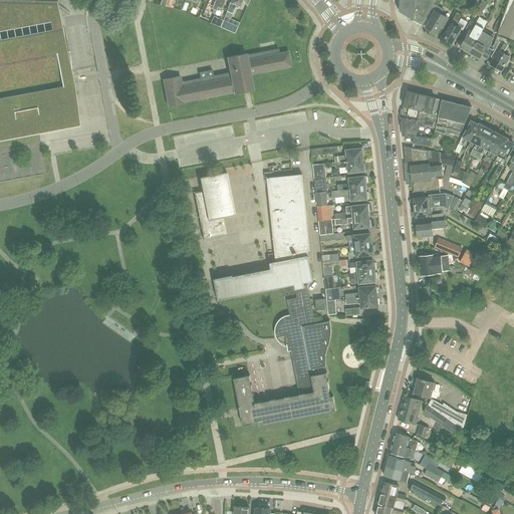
[(0,30),(58,20),(56,7),(59,6),(59,3),(55,3),(54,0),(53,0),(0,9),(0,30)]
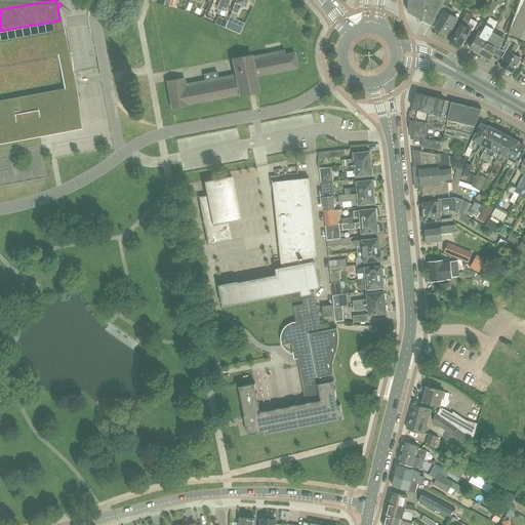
[(170,0),(169,6),(175,8),(177,0),(170,0)]
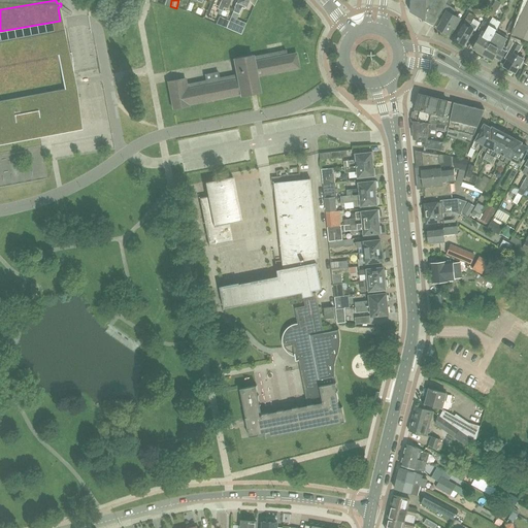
[(222,11),(223,9),(226,0),(221,0),(218,9),(222,11)]
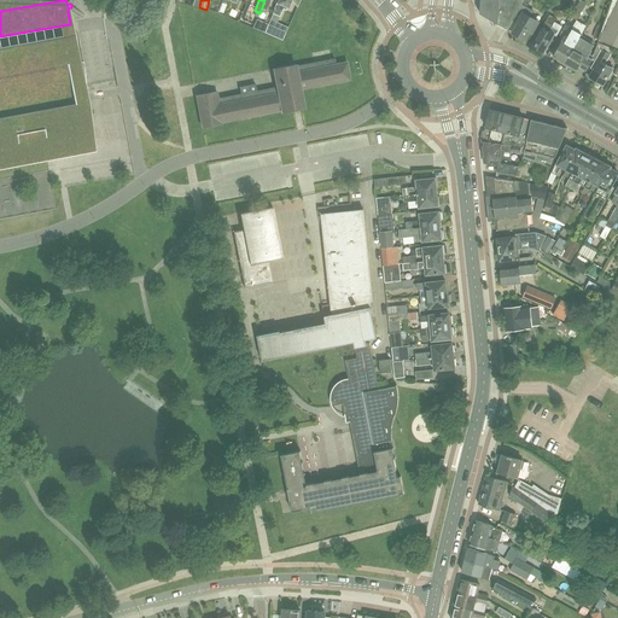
[(278,0),(270,17),(277,19),(284,0),(278,0)]
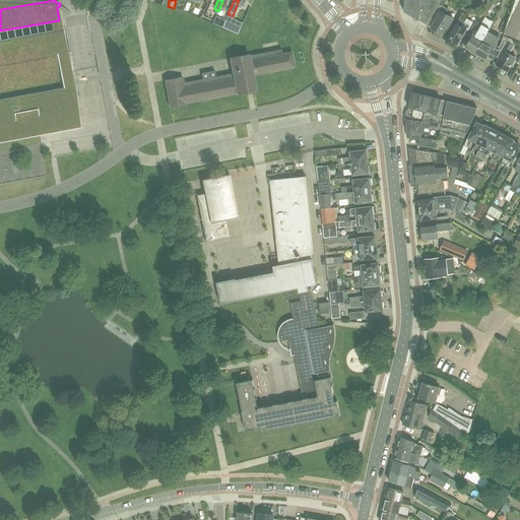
[(404,0),(404,12),(418,20),(427,25),(431,17),(439,4),(441,0),(404,0)]
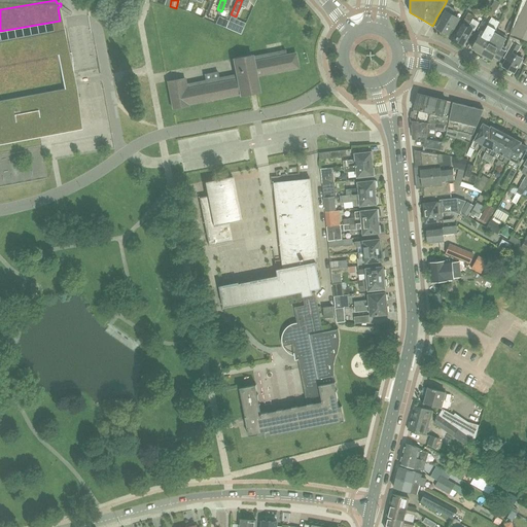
[(526,0),(522,0),(511,34),(526,40),(526,0)]
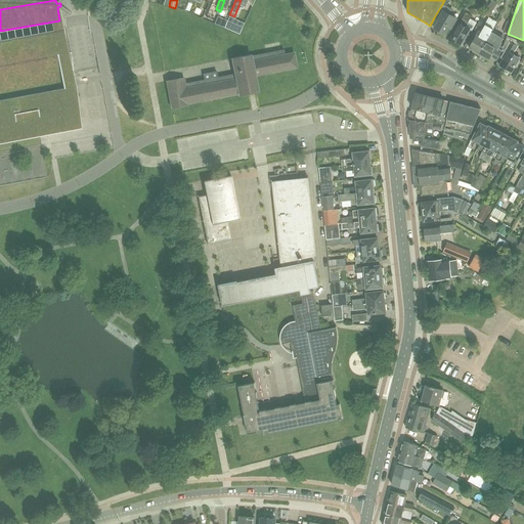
[(496,5),(491,2),(484,14),(489,17),(496,5)]
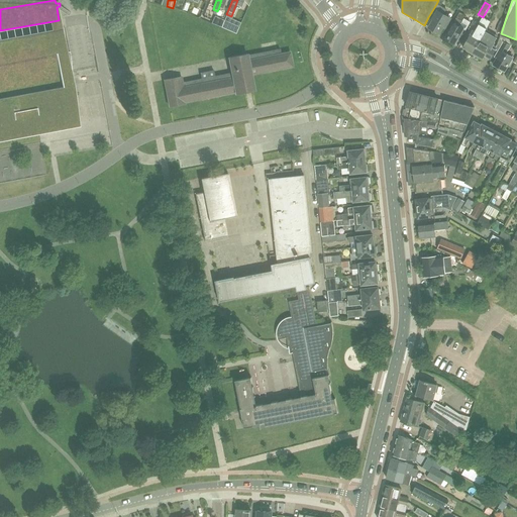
[(439,34),(443,27),(445,28),(451,19),(443,14),(446,9),(436,4),(428,17),(432,19),(433,20),(428,27),(433,30),(432,31),(437,33),(437,32),(439,34)]
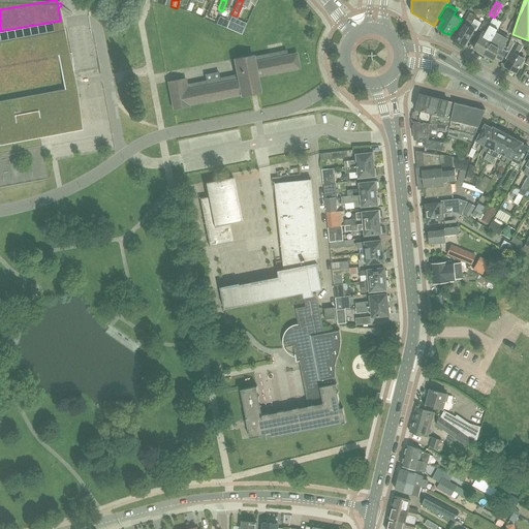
[(480,24),(474,20),(476,17),(470,12),(455,39),(466,45),(474,31),(476,32),(480,24)]
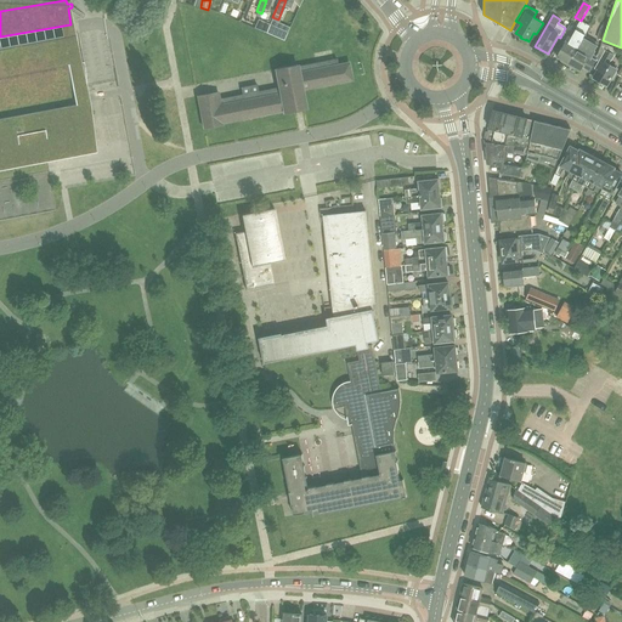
[(267,33),(271,26),(259,20),(255,28),(267,33)]
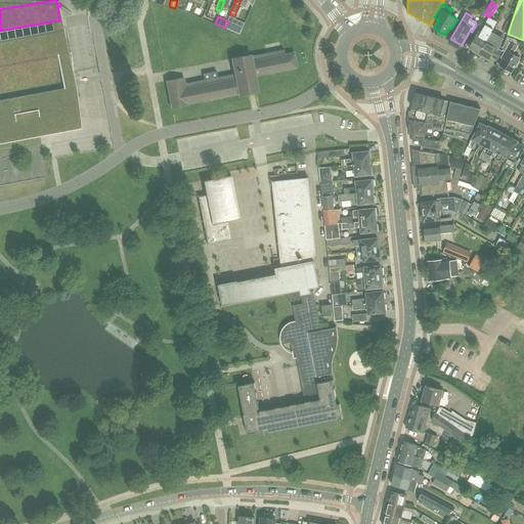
[(228,22),(225,28),(239,34),(243,28),(228,22)]
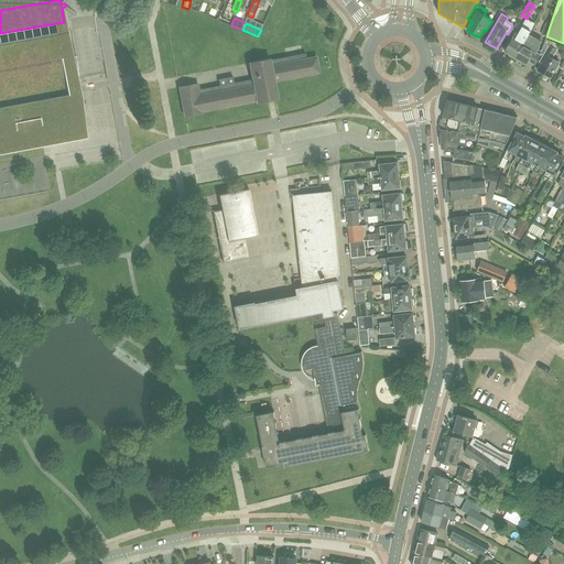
[(509,55),(514,58),(530,34),(531,33),(532,31),(523,26),(516,40),(512,38),(505,51),(510,54),(509,55)]
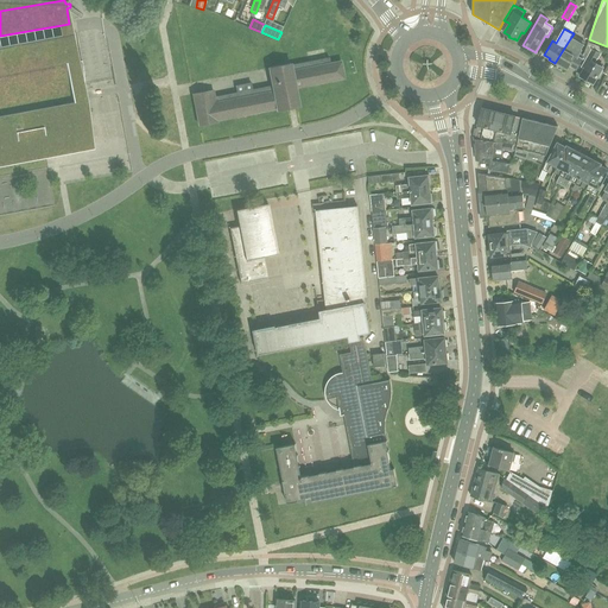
[(0,162),(44,153),(92,145),(87,100),(86,96),(86,93),(82,61),(76,62),(71,33),(0,46),(0,162)]
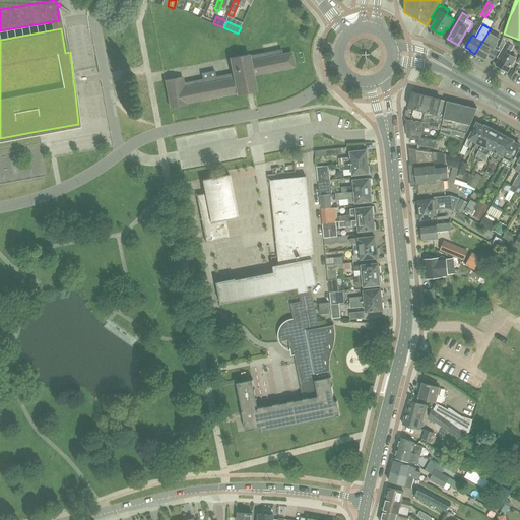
[(490,30),(489,31),(474,54),(480,58),(481,56),(485,59),(488,56),(494,60),(501,49),(497,46),(499,43),(498,42),(501,37),(490,30)]
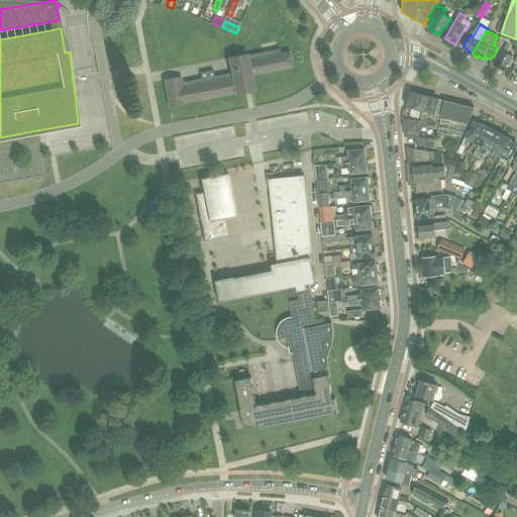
[(510,45),(504,42),(496,57),(497,58),(493,65),(498,68),(498,69),(503,72),(503,71),(504,71),(509,64),(510,65),(513,60),(511,59),(512,58),(506,54),(510,45)]
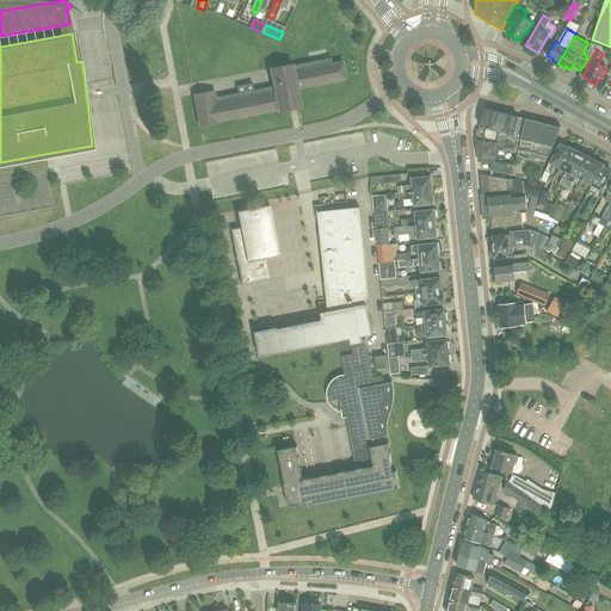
[(236,87),(238,93),(215,98),(214,91),(195,94),(201,127),(217,123),(216,121),(278,109),(279,111),(290,109),(294,109),(298,107),(301,107),(296,88),(345,79),(343,62),(332,65),(331,59),(292,66),(291,65),(270,68),(271,74),(273,86),(253,91),(252,84),(245,85),(236,87)]
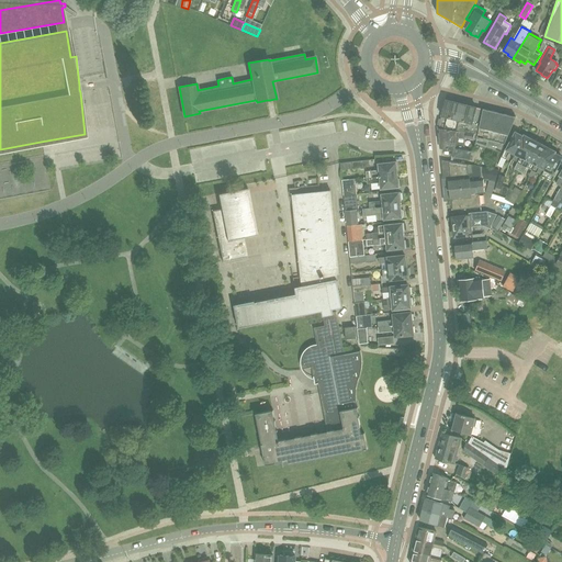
[(479,135),(483,110),(446,100),(440,122),(439,128),(459,132),(478,134),(479,135)]
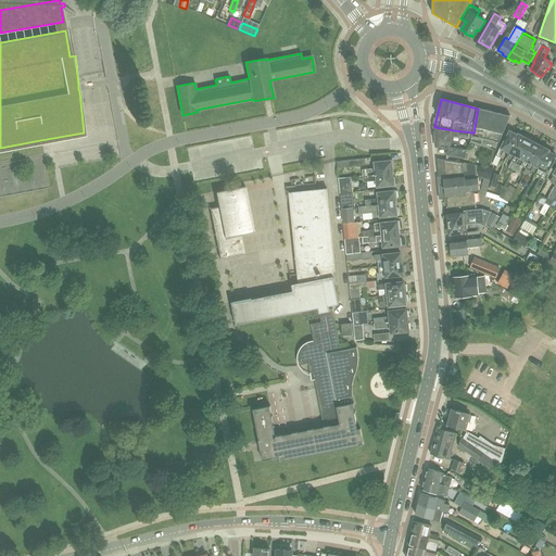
[(495,152),(510,116),(478,109),(474,134),(472,133),(471,139),(470,142),(484,148),(495,152)]
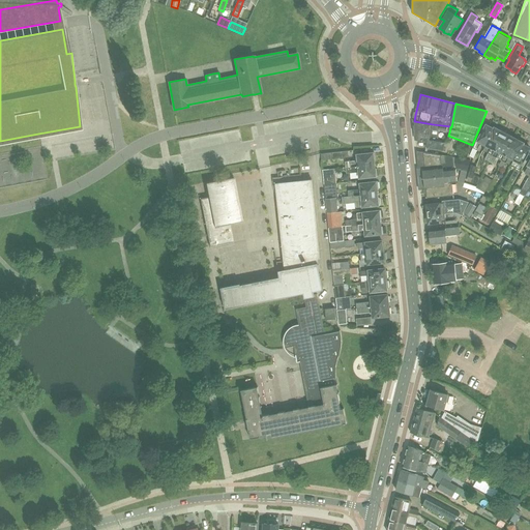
[(449,133),(450,126),(433,124),(414,121),(415,138),(416,140),(428,142),(427,148),(443,151),(444,142),(438,141),(439,130),(449,133)]
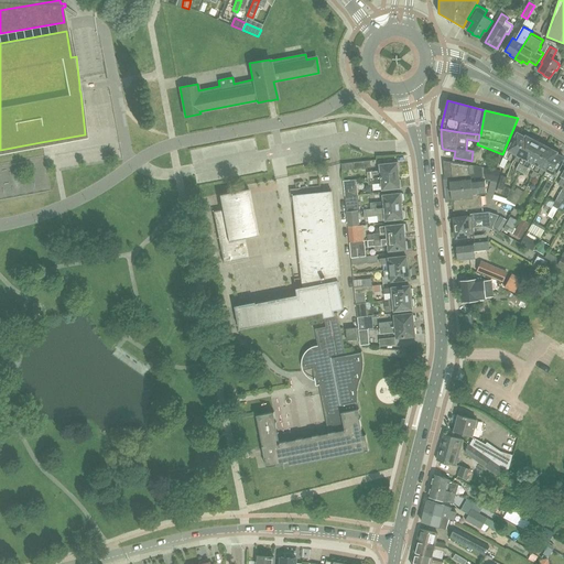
[(525,138),(518,133),(509,150),(507,149),(506,151),(500,165),(503,167),(511,153),(516,155),(513,160),(514,160),(517,156),(516,156),(525,138)]
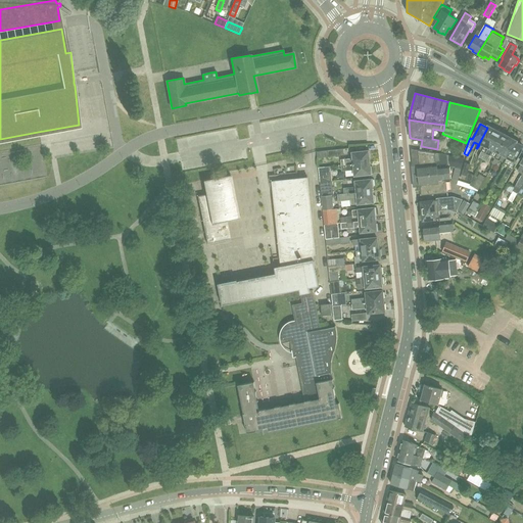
[(482,158),(497,132),(493,130),(494,128),(488,125),(487,128),(478,145),(479,145),(477,148),(481,151),(478,156),(482,158)]
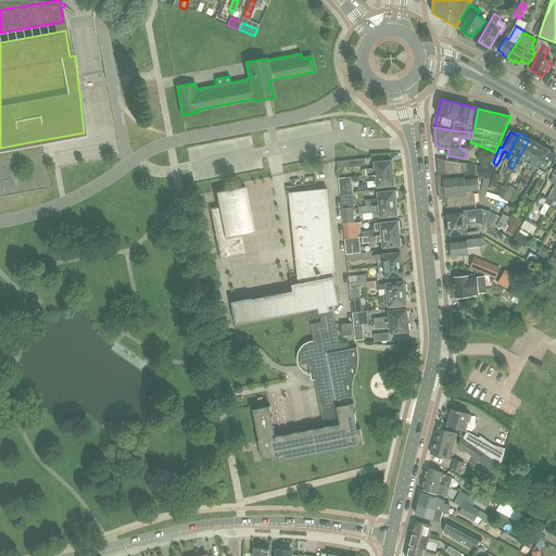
[(520,165),(526,168),(529,162),(539,144),(539,146),(540,143),(534,140),(533,142),(529,140),(513,168),(518,171),(520,165)]
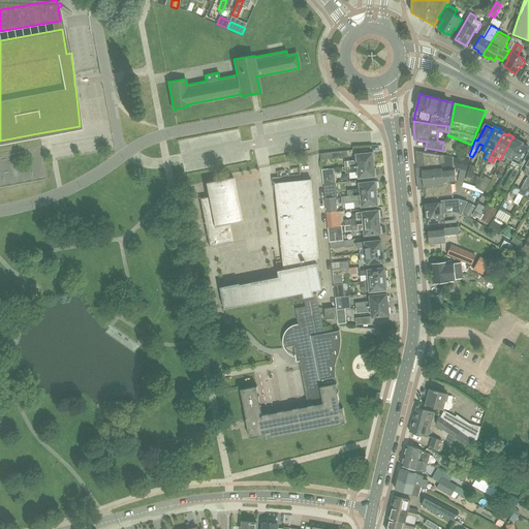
[(522,145),(523,142),(518,138),(517,139),(512,138),(512,137),(503,154),(500,160),(497,165),(502,168),(505,162),(509,164),(509,165),(512,161),(522,145)]
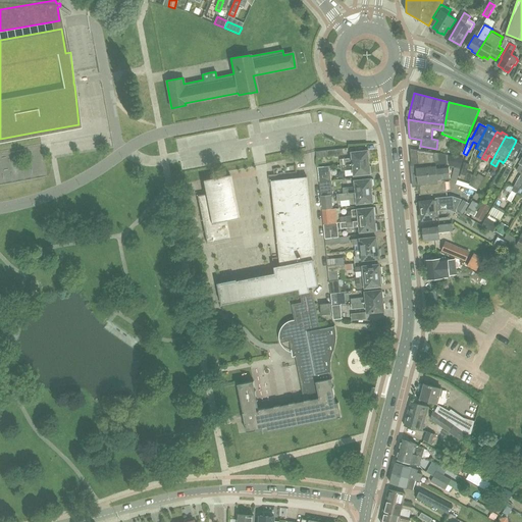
[(507,167),(503,174),(501,179),(505,181),(508,176),(516,161),(514,161),(521,146),(515,143),(506,159),(503,163),(503,162),(502,164),(507,167)]
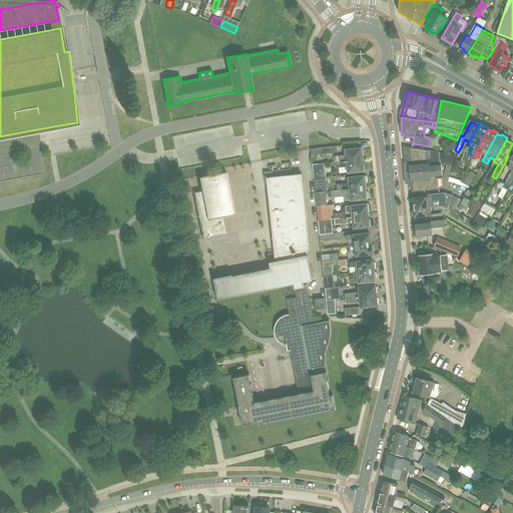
[(451,153),(440,152),(427,150),(410,147),(411,163),(408,164),(410,182),(413,182),(414,192),(439,189),(438,176),(443,176),(443,175),(443,174),(442,163),(440,163),(440,160),(453,162),(455,154),(451,153)]
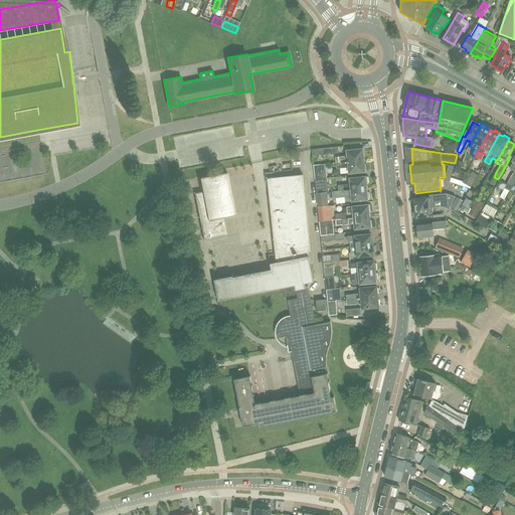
[(336,163),(363,160),(362,149),(347,151),(348,156),(336,158),(336,163)]
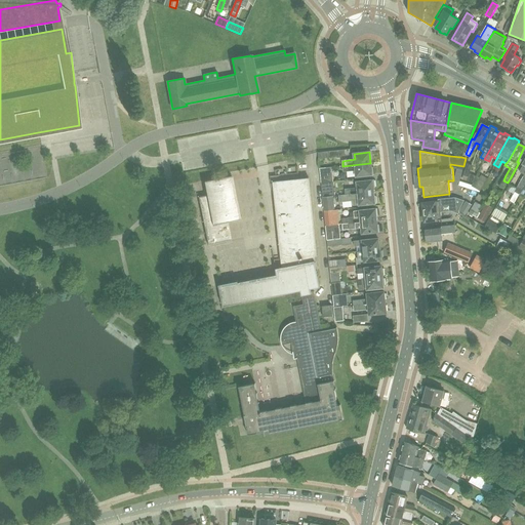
[(522,189),(524,183),(524,161),(524,164),(524,173),(524,176),(520,183),(514,193),(515,193),(513,198),(516,200),(518,195),(522,189)]
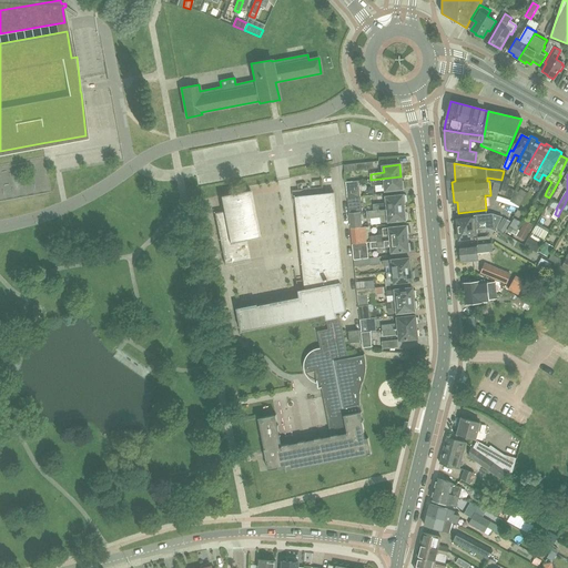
[(385,191),(392,190),(403,189),(401,176),(371,180),(372,186),(385,184),(385,191)]
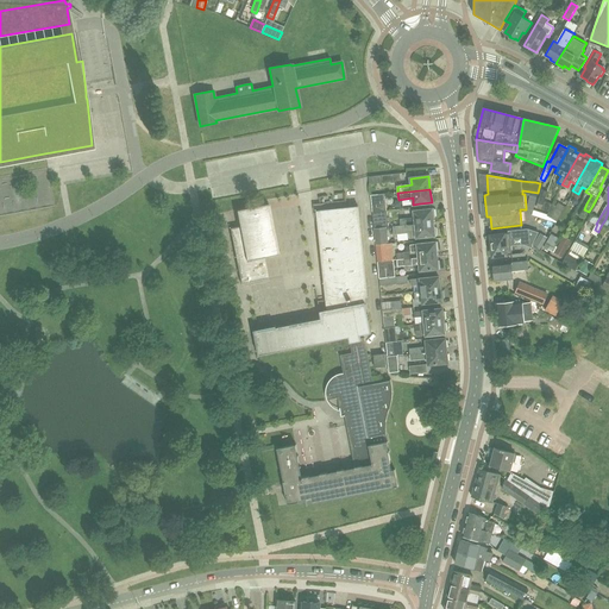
[(541,190),(538,203),(542,206),(545,201),(547,192),(541,190)]
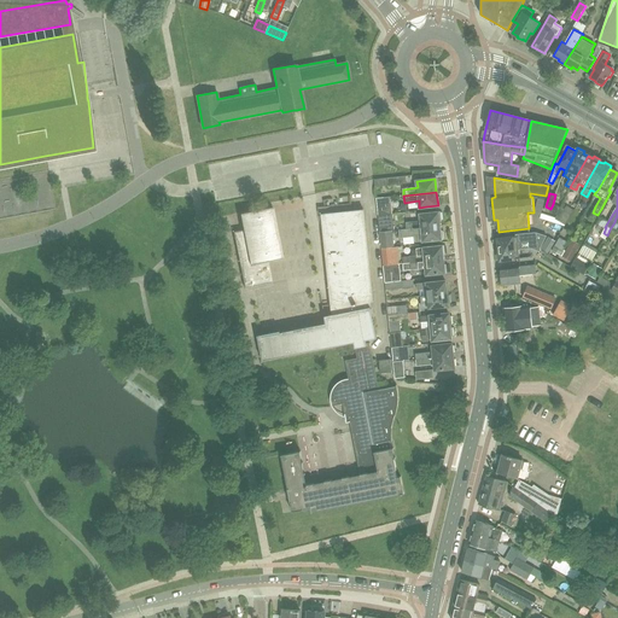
[(378,215),(394,214),(392,203),(385,203),(385,197),(377,198),(378,215)]
